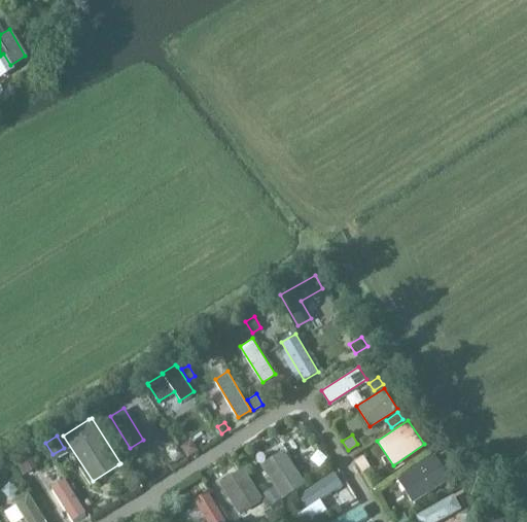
[(190,440),(180,446),(186,456),(197,450),(190,440)]
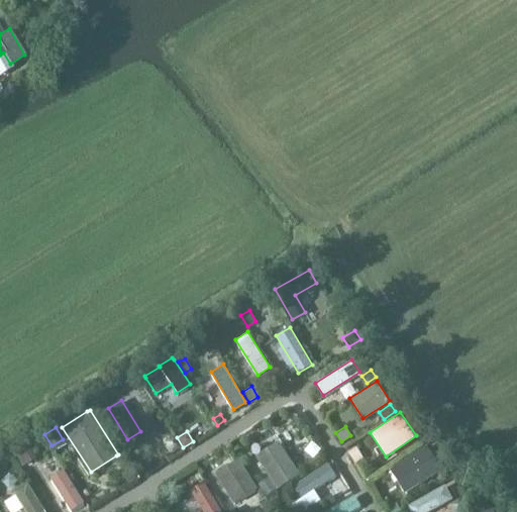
[(175,434),(164,441),(171,451),(181,445),(175,434)]
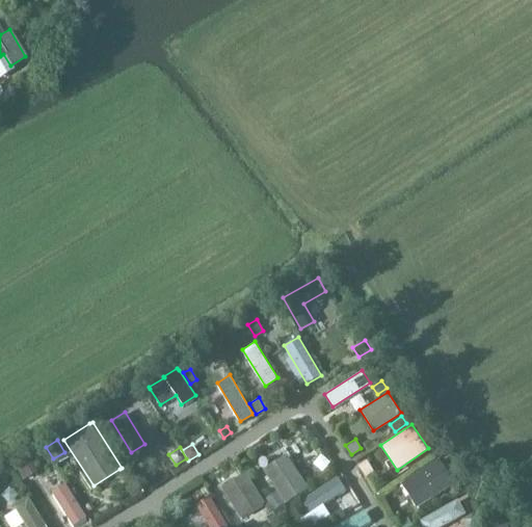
[(286,453),(263,469),(285,502),(291,499),(309,488),(286,453)]
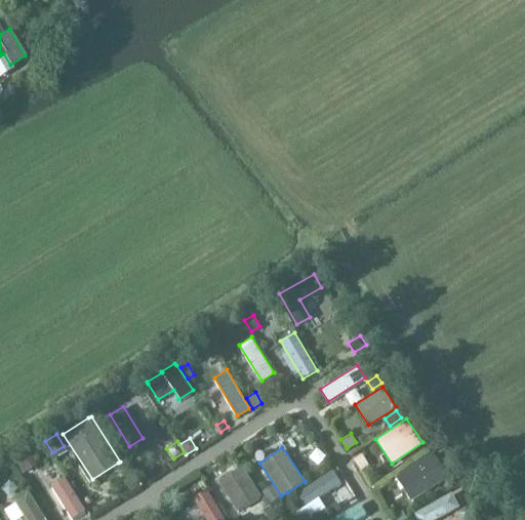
[(433,451),(395,476),(411,501),(449,476),(433,451)]
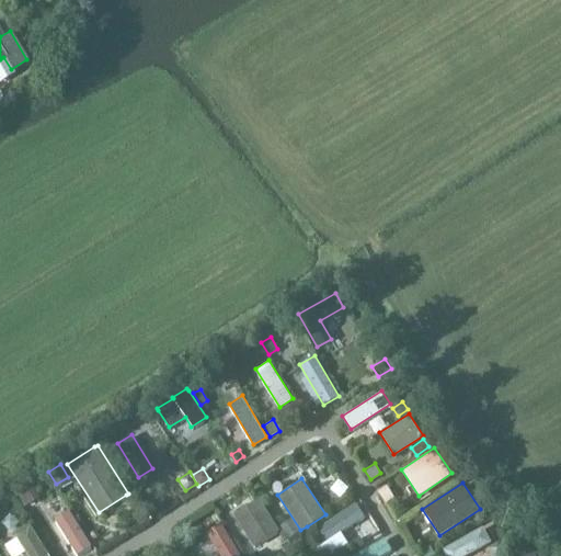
[(387,484),(379,489),(386,499),(393,495),(387,484)]
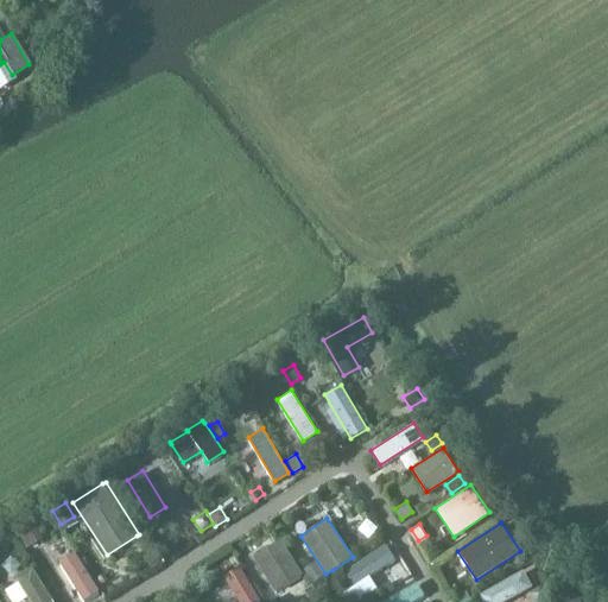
[(36,527),(21,537),(29,547),(43,538),(36,527)]
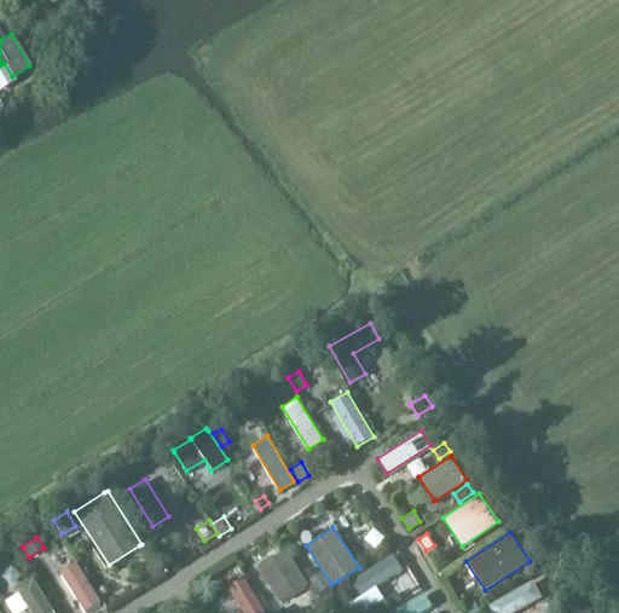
[(252,571),(248,572),(254,583),(256,580),(267,597),(262,600),(267,607),(279,600),(281,601),(308,584),(285,548),(252,570),(252,571)]
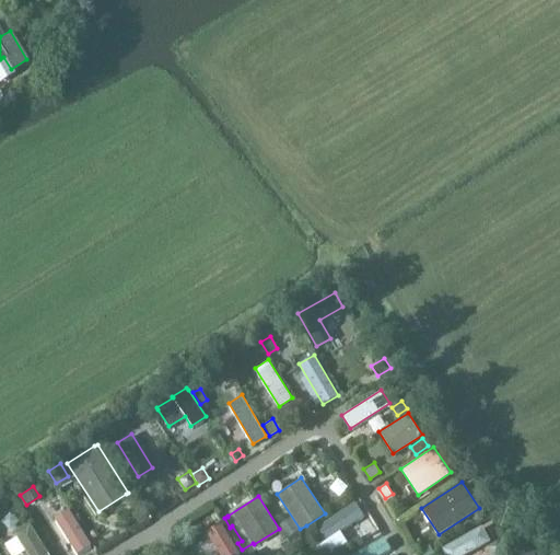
[(354,500),(316,525),(326,540),(363,515),(354,500)]
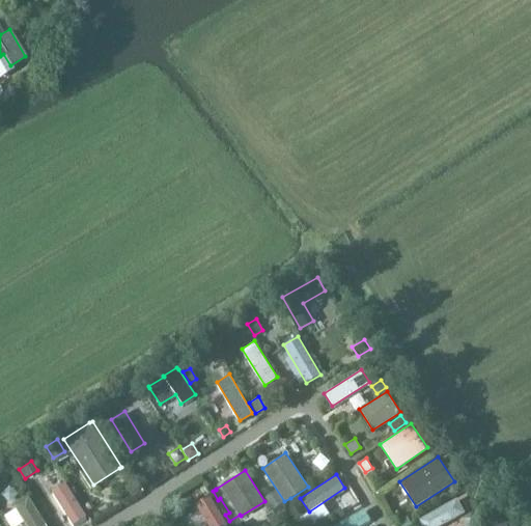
[(467,478),(460,481),(464,487),(470,482),(467,478)]
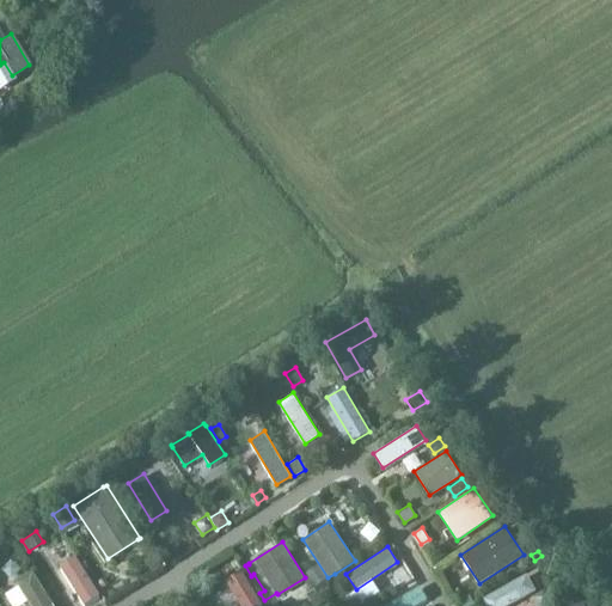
[(71,554),(57,563),(81,598),(95,589),(71,554)]
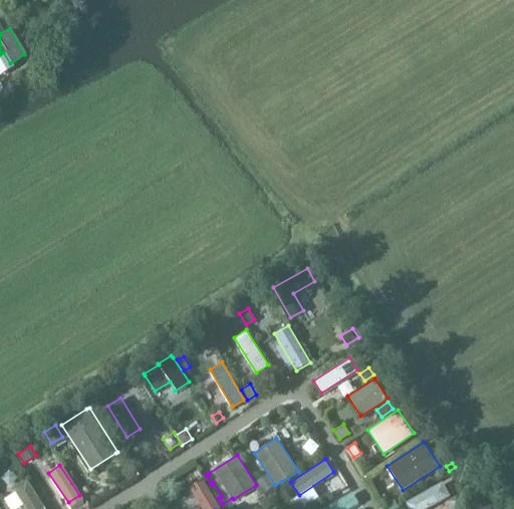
[(266,475),(255,482),(264,495),(275,488),(273,485),(266,475)]
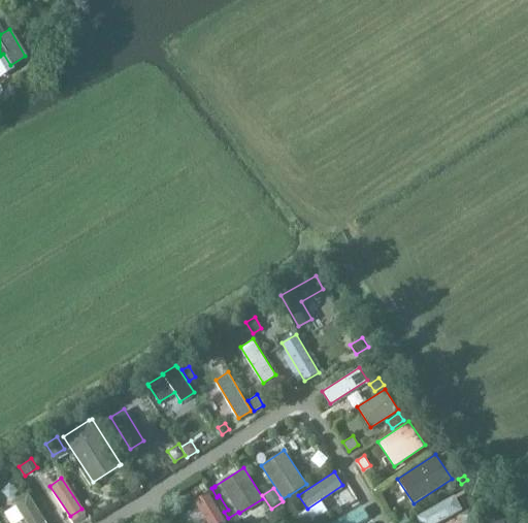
[(227,522),(208,491),(194,500),(207,522),(227,522)]
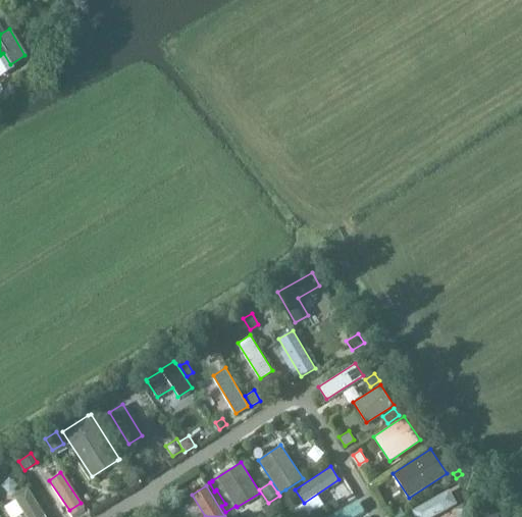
[(46,516),(27,487),(12,497),(14,500),(22,513),(24,516),(46,516)]
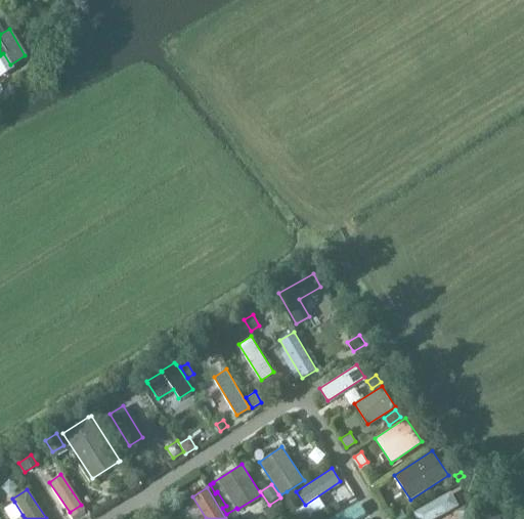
[(450,490),(413,512),(417,518),(433,518),(459,505),(450,490)]
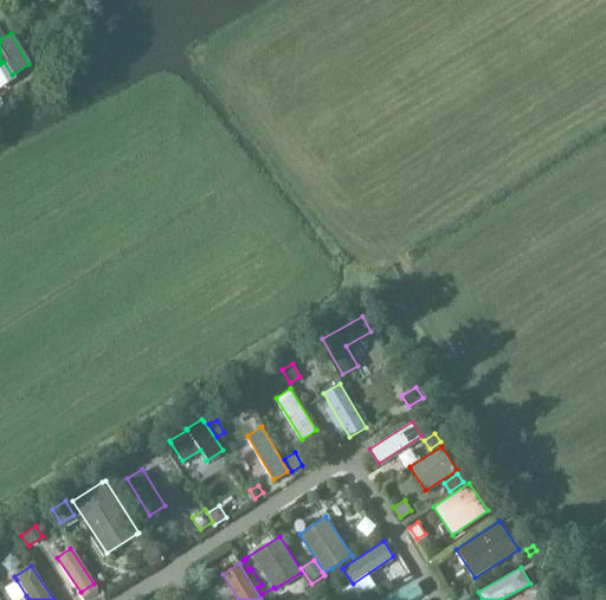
[(348,588),(343,592),(348,599),(355,599),(376,587),(368,574),(348,588)]
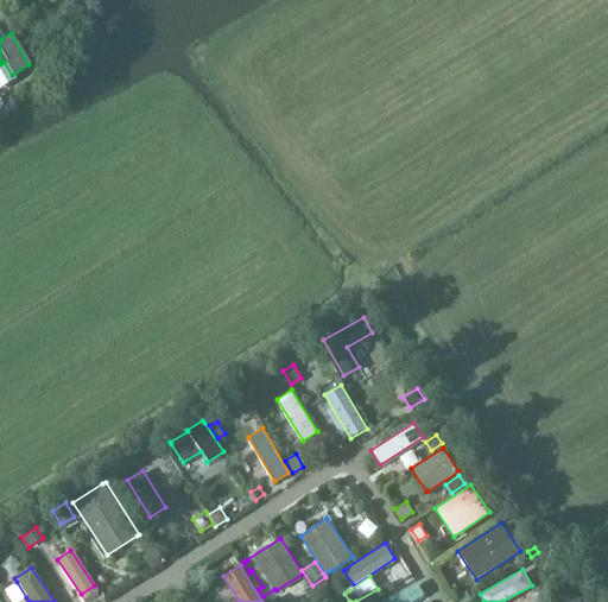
[(396,587),(390,578),(381,584),(386,593),(396,587)]
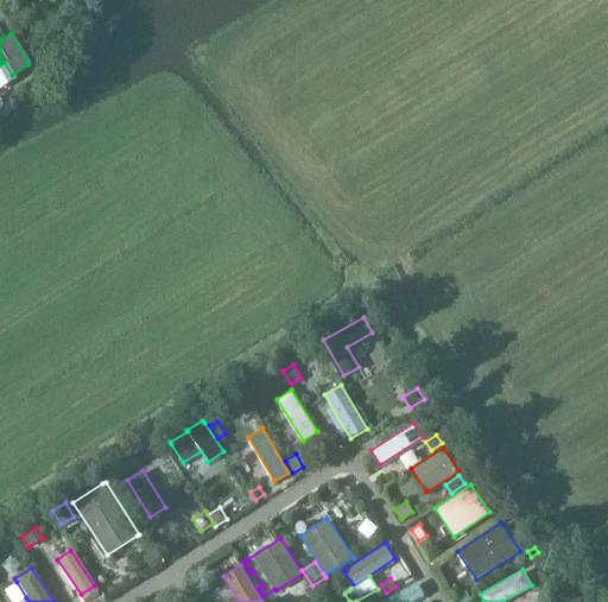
[(18,601),(26,597),(17,582),(4,589),(12,601),(18,601)]
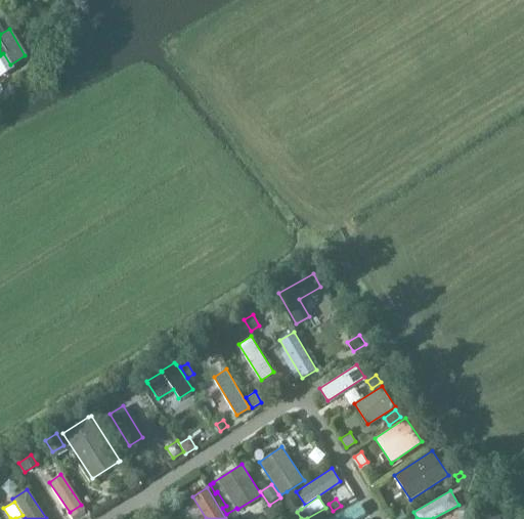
[(360,502),(328,518),(352,518),(365,512),(360,502)]
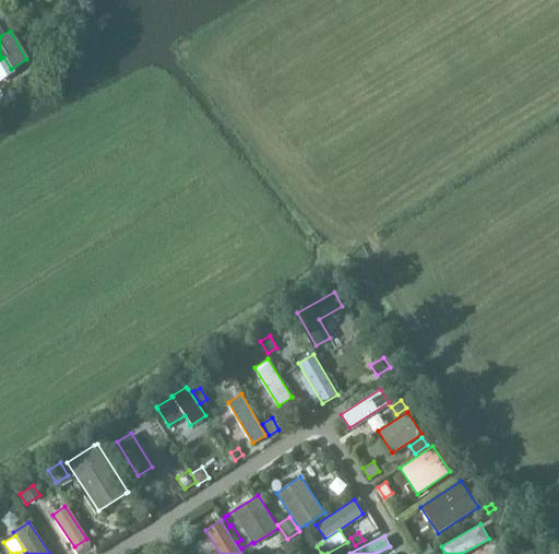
[(499,537),(487,543),(492,553),(497,553),(506,550),(499,537)]
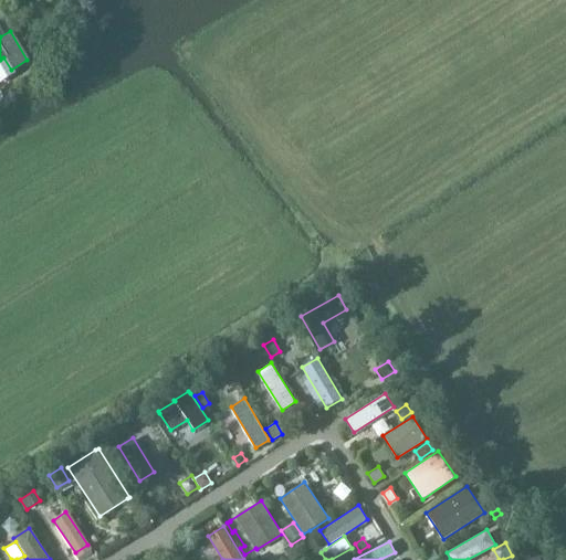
[(433,549),(423,555),(427,559),(428,559),(437,556),(433,549)]
